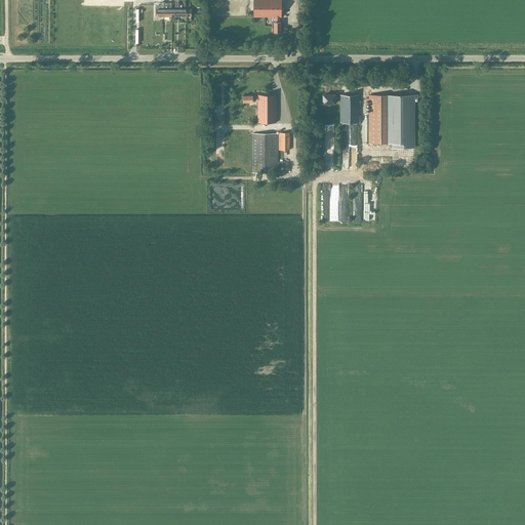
[(280,22),(280,16),(281,16),(281,0),(253,0),(254,16),(275,16),(275,22),(272,22),(272,27),(274,27),(274,33),(281,33),(281,22),(280,22)]
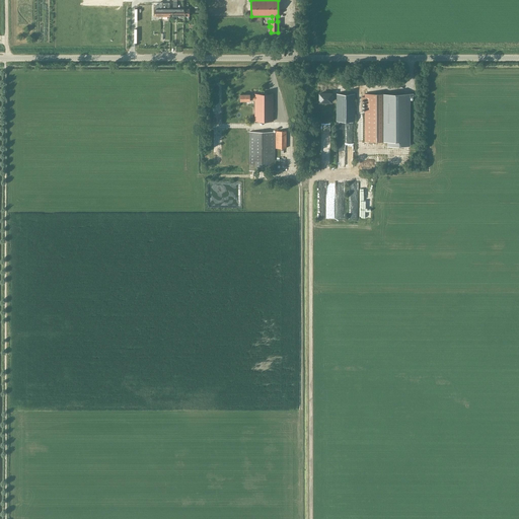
[(177,9),(177,16),(190,16),(190,9),(184,9),(184,8),(183,8),(183,9),(177,9)]
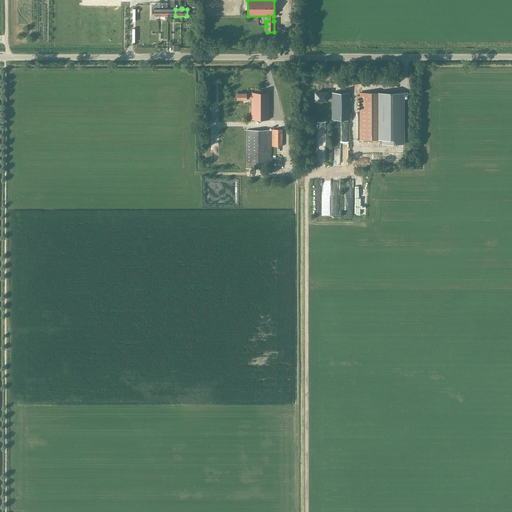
[(269,119),(269,93),(252,92),(252,94),(247,94),(247,93),(237,93),(237,99),(247,99),(252,99),(251,119),(269,119)]
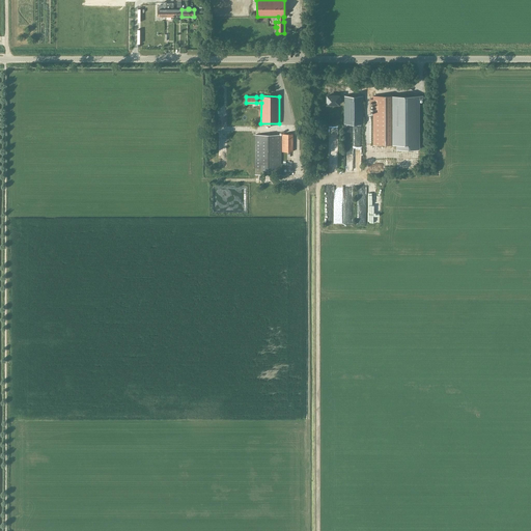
[(327,104),(339,104),(339,95),(327,95),(327,104)]
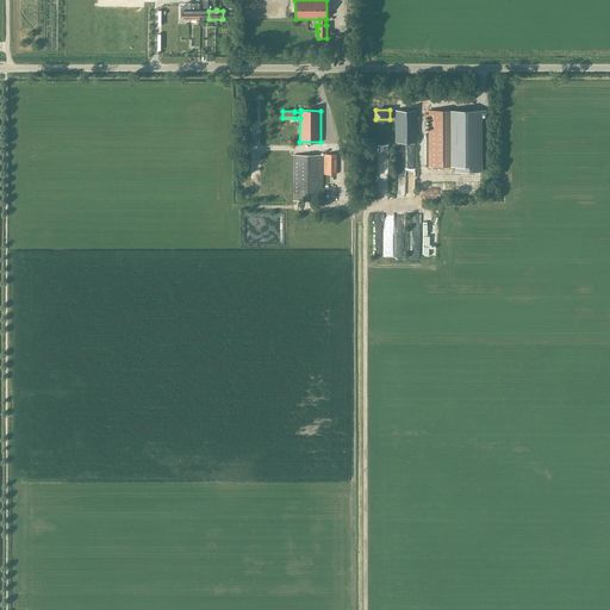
[(417,110),(396,110),(396,142),(417,142),(417,110)]
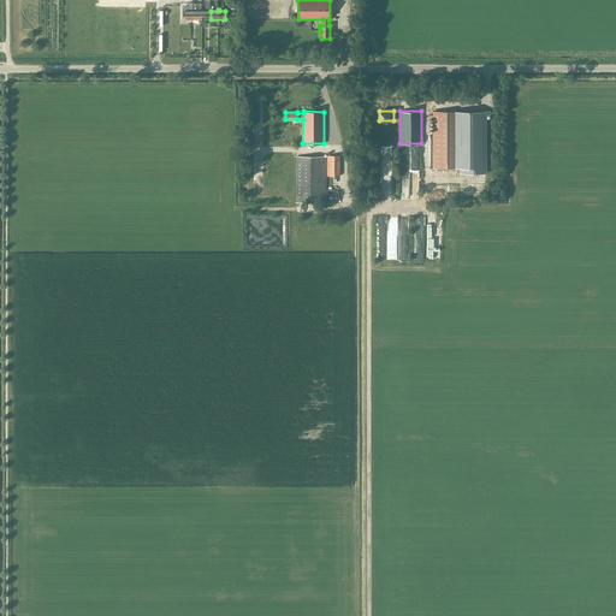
[(490,112),(433,111),(433,167),(461,167),(461,173),(485,173),(485,116),(490,116),(490,112)]
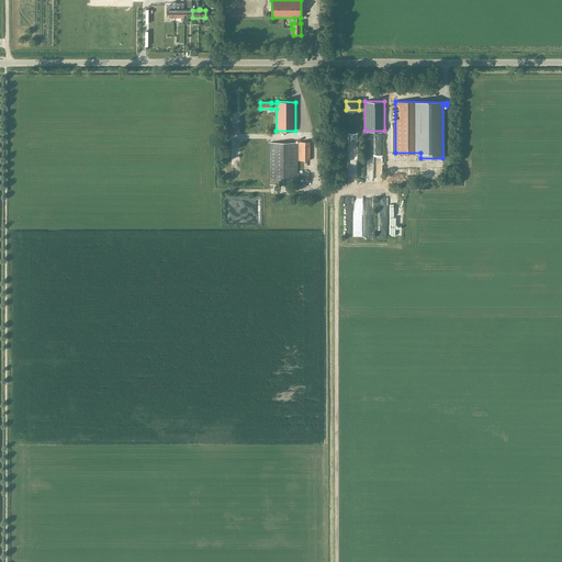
[(310,160),(310,142),(299,142),(299,160),(310,160)]
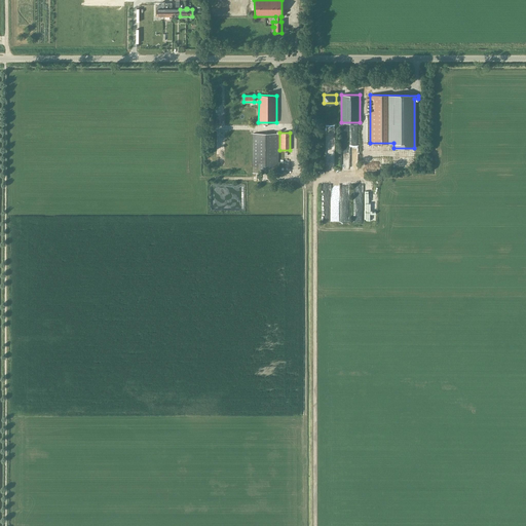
[(278,173),(278,164),(278,134),(253,134),(253,164),(253,173),(278,173)]
